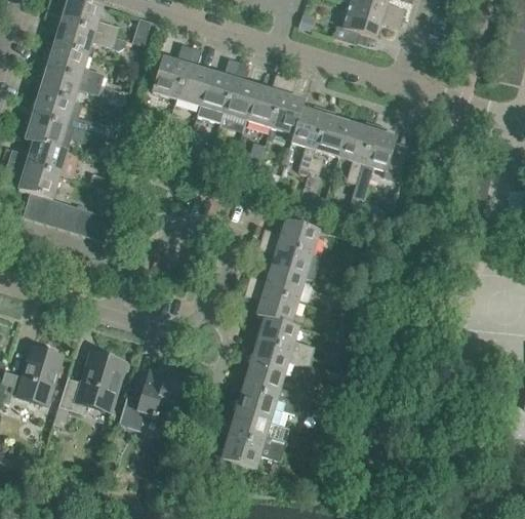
[(59,20),(114,36),(117,26),(96,20),(101,5),(84,0),(66,0),(59,20)]
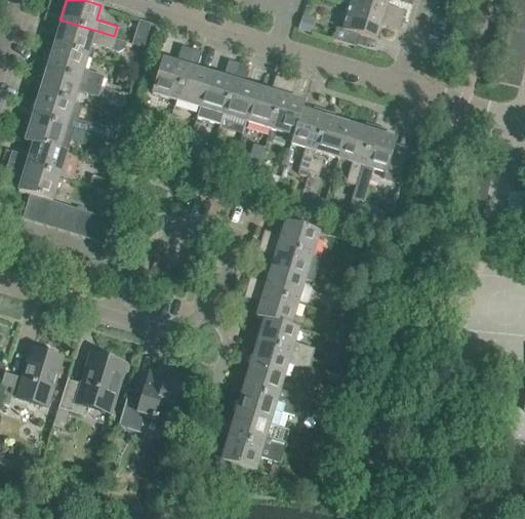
[(351,0),(350,3),(399,18),(402,8),(385,3),(386,0),(351,0)]
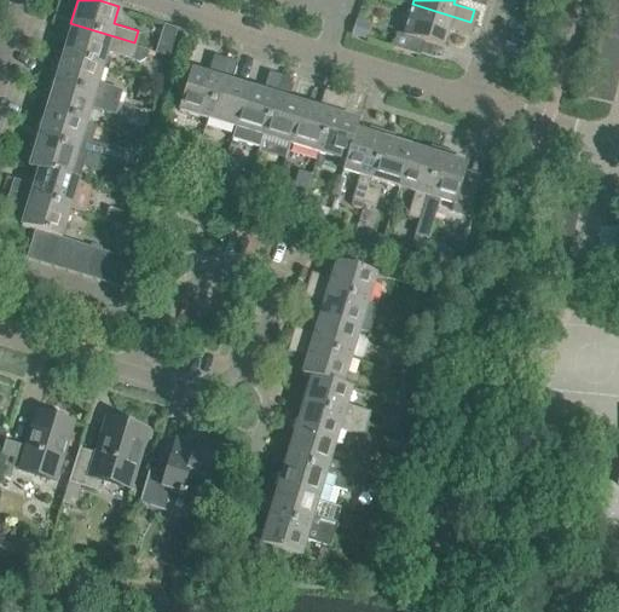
[(607,0),(606,7),(618,10),(618,0),(607,0)]
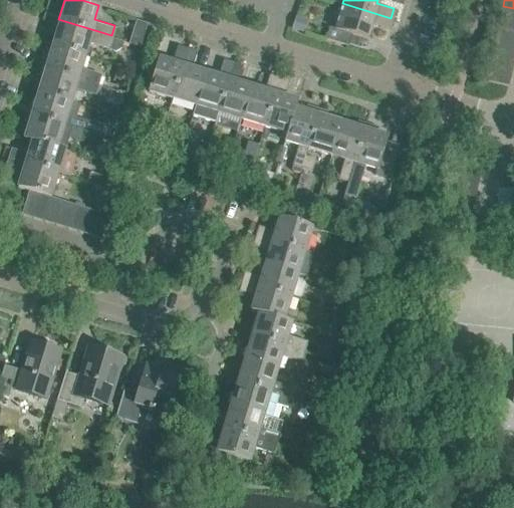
[(330,23),(329,24),(326,35),(348,42),(352,31),(366,35),(371,22),(388,27),(391,18),(342,3),(335,24),(330,23)]
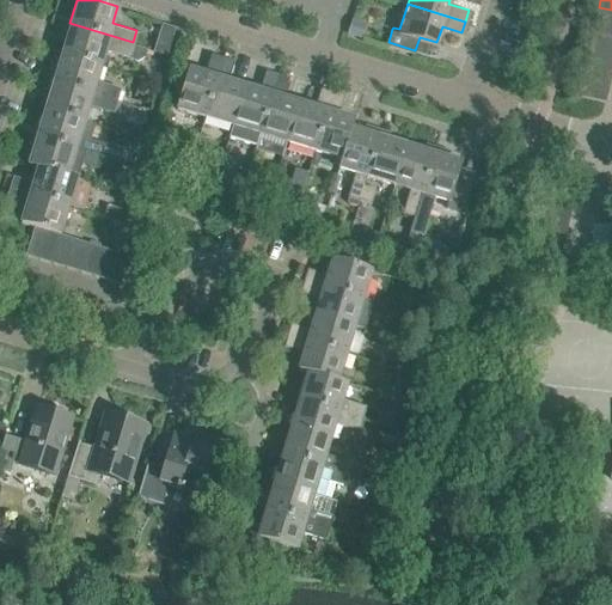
[(595,22),(611,25),(611,10),(599,7),(595,22)]
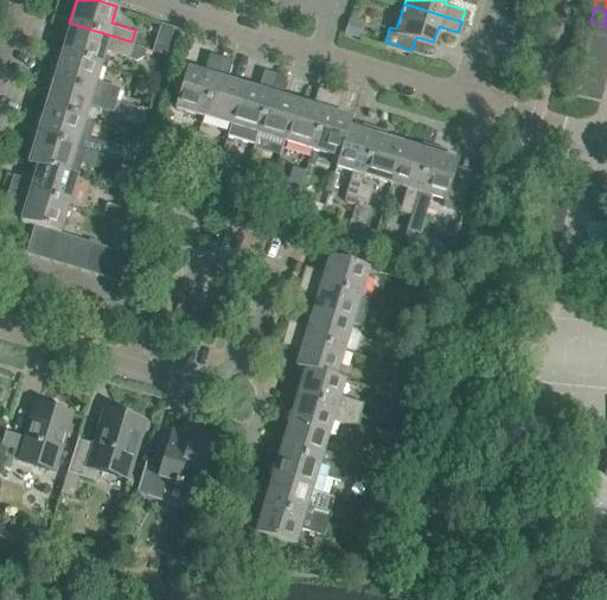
[(360,18),(349,13),(344,30),(356,33),(360,18)]
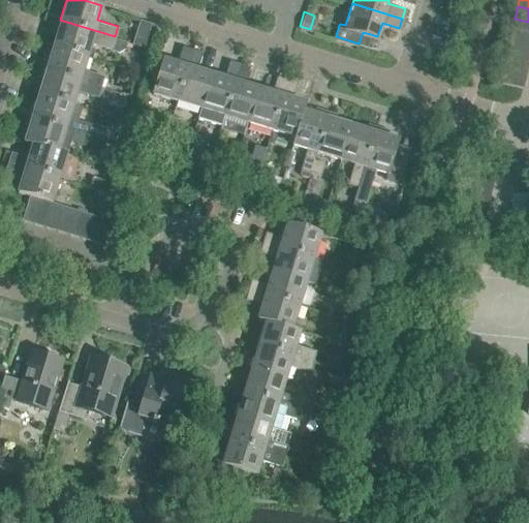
[(146,44),(151,21),(139,18),(134,41),(146,44)]
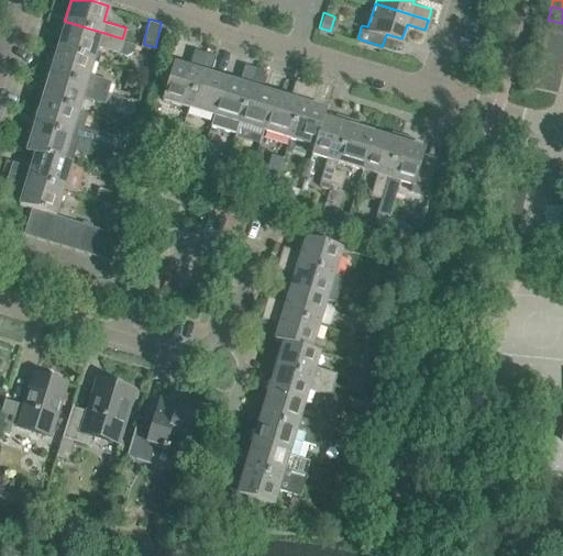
[(544,33),(562,36),(562,23),(548,20),(544,33)]
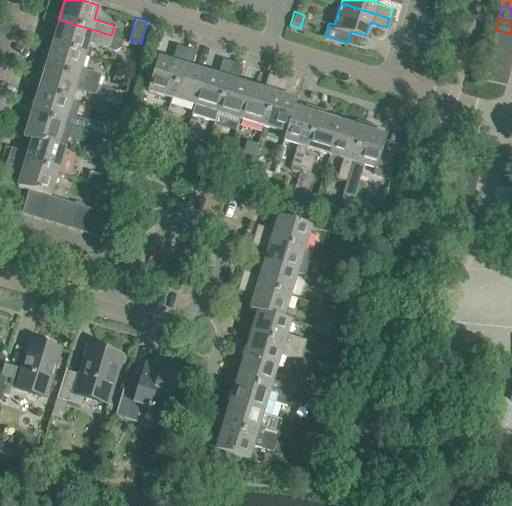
[(51,42),(84,53),(88,40),(108,46),(111,35),(58,19),(51,42)]
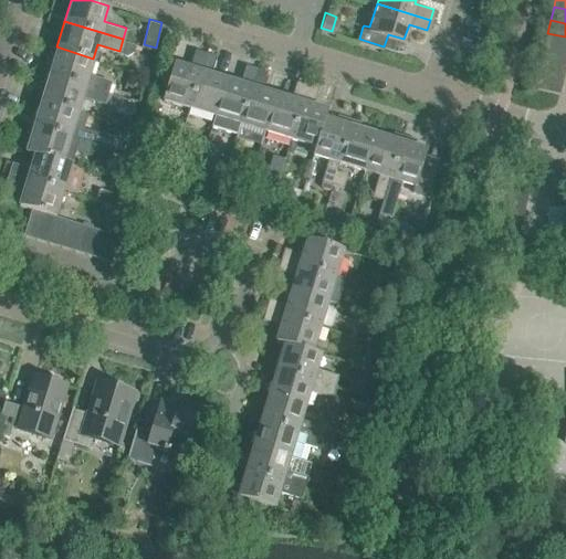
[(545,45),(565,50),(565,37),(547,33),(545,45)]
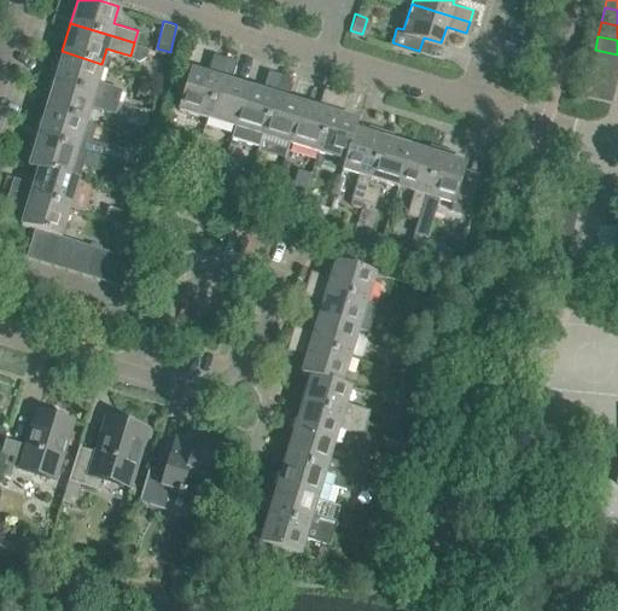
[(134,42),(130,56),(136,57),(145,53),(147,47),(134,42)]
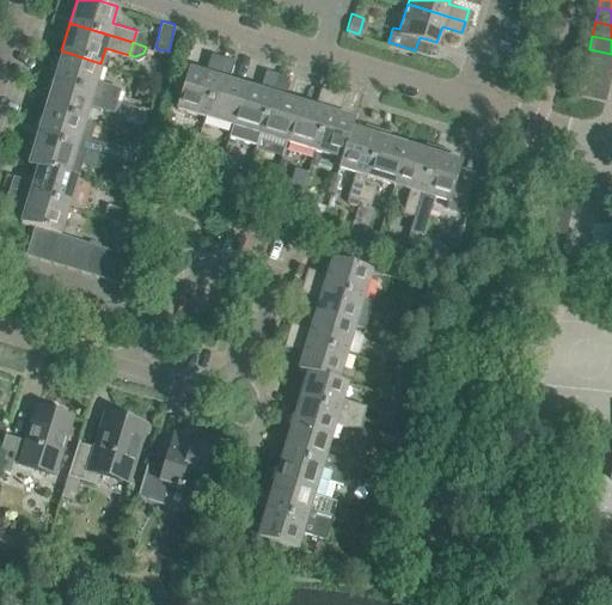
[(586,63),(611,69),(611,54),(589,49),(586,63)]
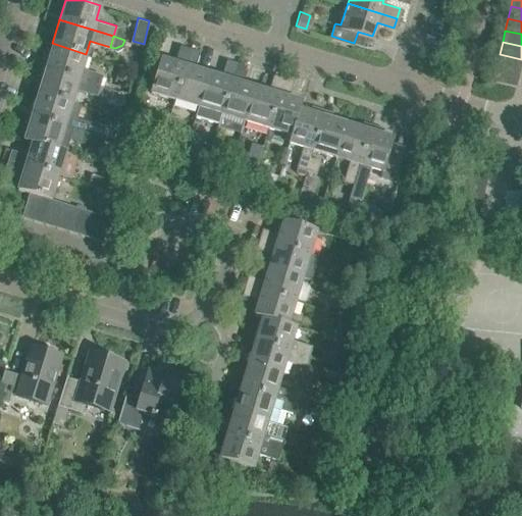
[(45,66),(99,84),(102,73),(82,66),(86,54),(52,43),(45,66)]
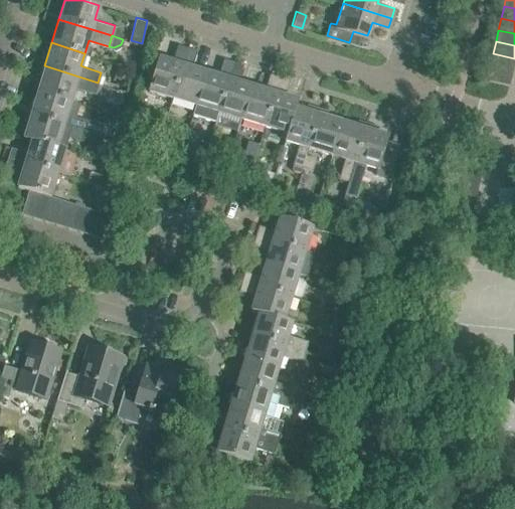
[(171,60),(158,56),(148,89),(171,96),(186,46),(176,43),(171,60)]
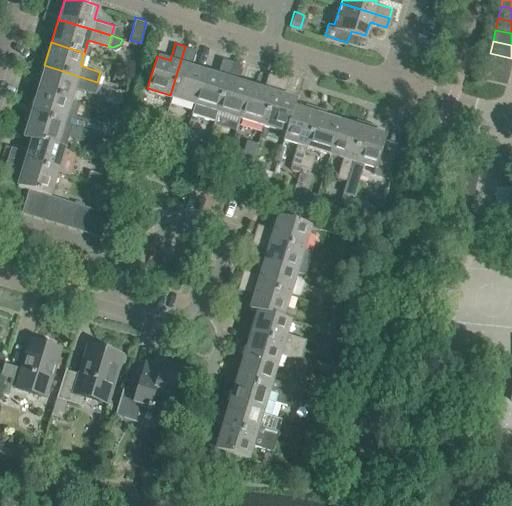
[(170,95),(193,102),(203,70),(190,66),(195,49),(185,46),(170,95)]
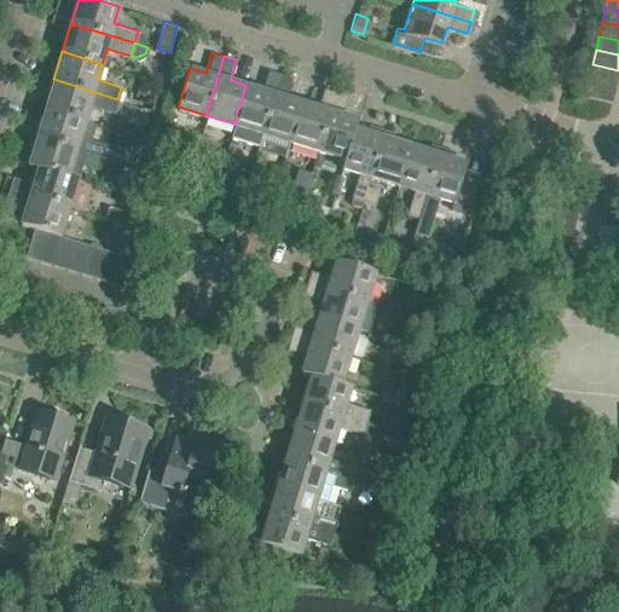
[(589,78),(618,85),(618,78),(618,70),(593,64),(589,78)]
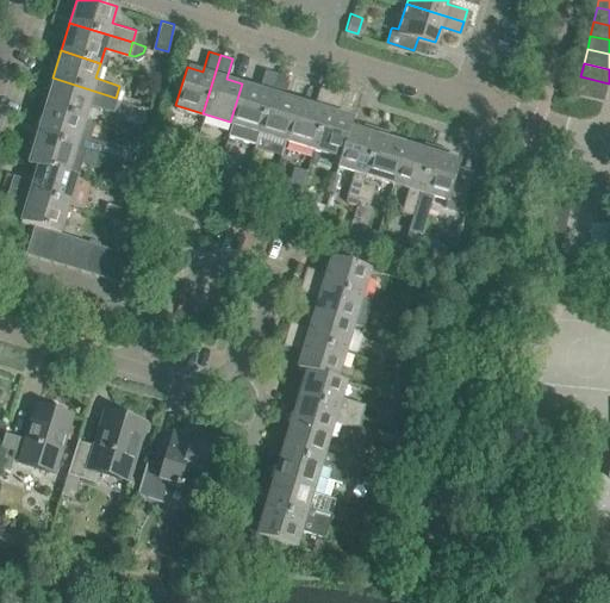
[(242,84),(230,122),(257,130),(275,72),(263,68),(257,88),(242,84)]
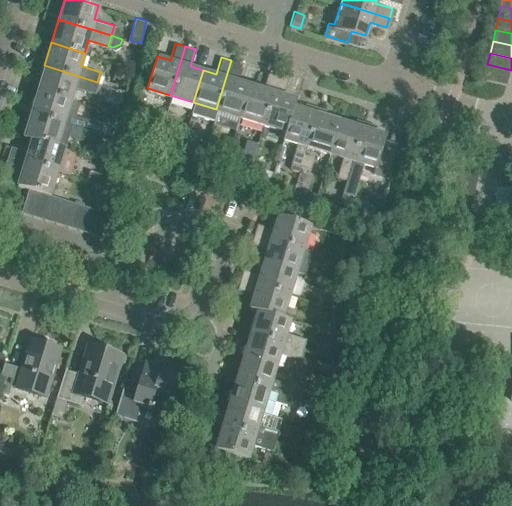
[(231,60),(216,109),(239,116),(249,83),(236,79),(241,63),(231,60)]
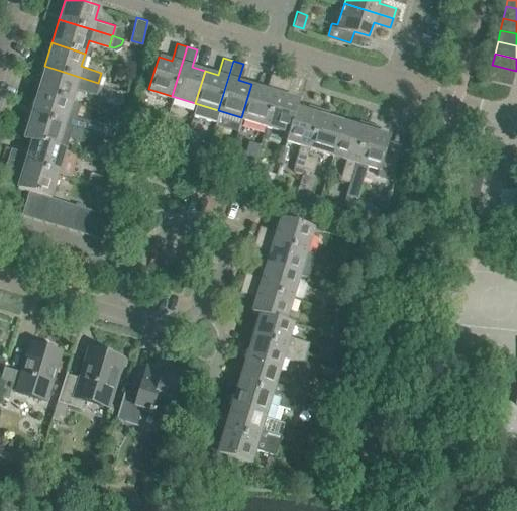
[(489,78),(513,84),(516,71),(492,65),(489,78)]
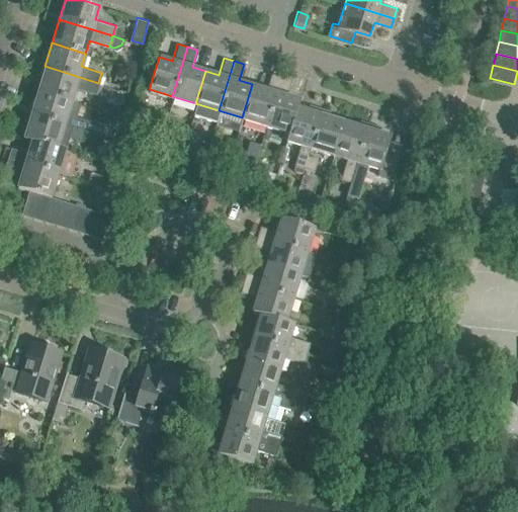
[(37,90),(71,100),(75,87),(95,93),(98,83),(45,66),(37,90)]
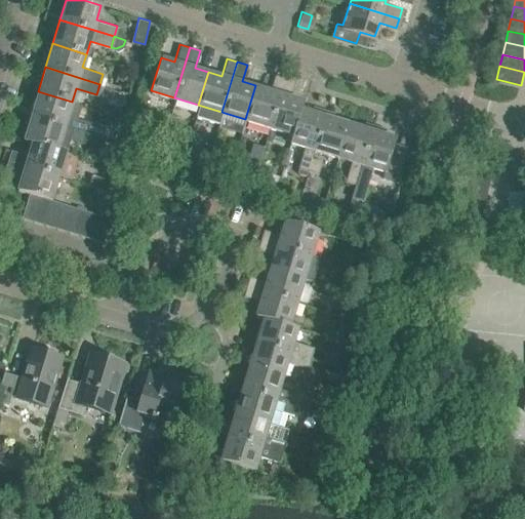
[(245,119),(269,126),(284,76),(274,73),(269,89),(255,85),(245,119)]
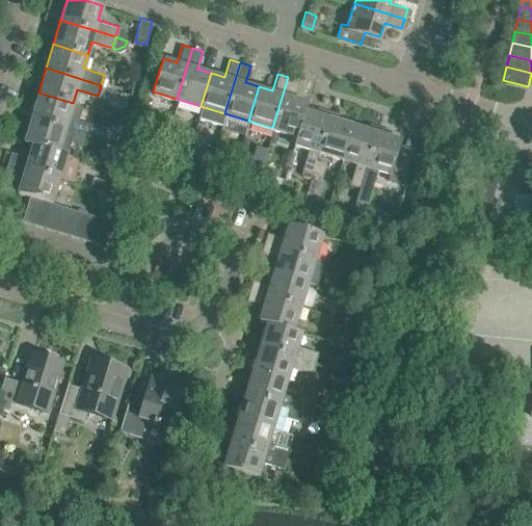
[(288,77),(272,128),(296,135),(306,105),(307,101),(293,97),(298,80),(288,77)]
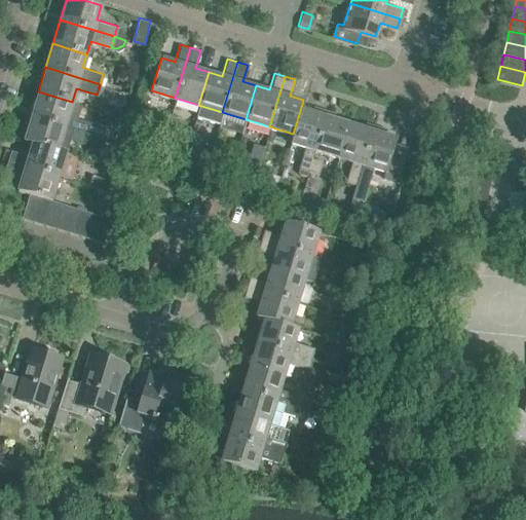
[(31,115),(85,132),(88,121),(68,115),(72,102),(38,91),(31,115)]
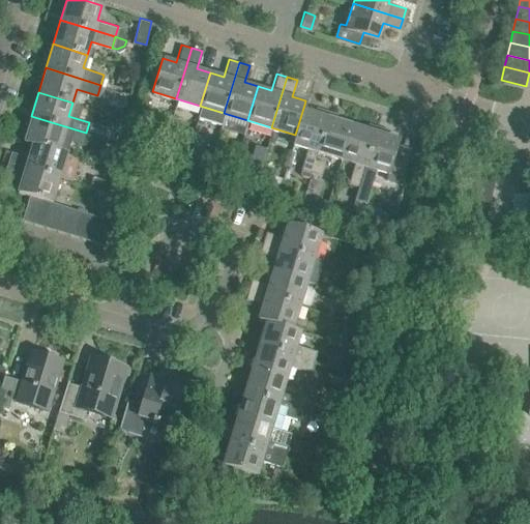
[(301,168),(312,171),(312,170),(315,159),(319,148),(328,117),(327,117),(329,110),(315,106),(315,108),(304,105),(295,135),(292,142),(307,147),(301,168)]
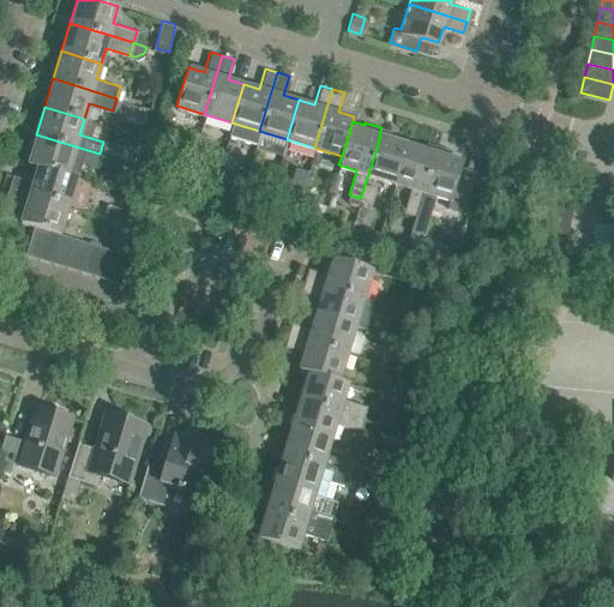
[(100,154),(36,134),(28,162),(38,164),(67,173),(67,172),(72,157),(96,164),(100,154)]
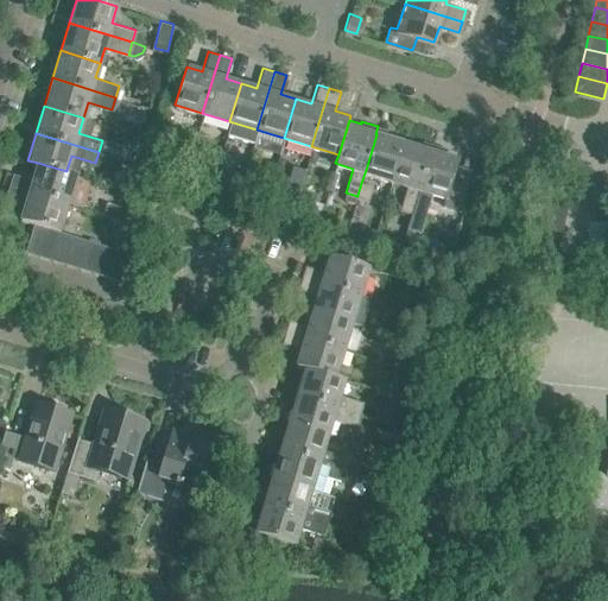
[(393,179),(404,143),(377,134),(366,170),(393,179)]
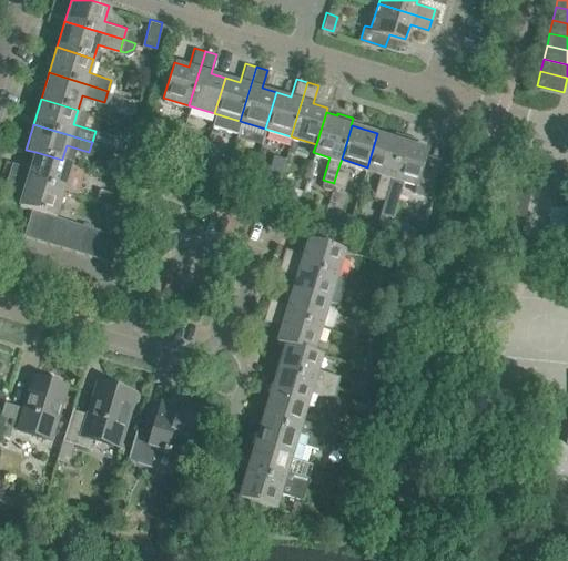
[(374,195),(385,199),(405,134),(404,134),(402,141),(377,133),(367,167),(366,170),(381,174),(374,195)]
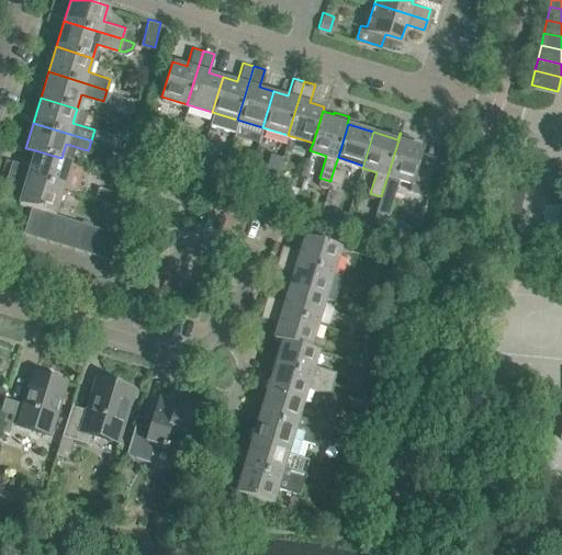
[(401,133),(381,196),(391,200),(397,179),(413,183),(411,189),(423,193),(430,168),(419,165),(425,147),(412,144),(414,137),(401,133)]
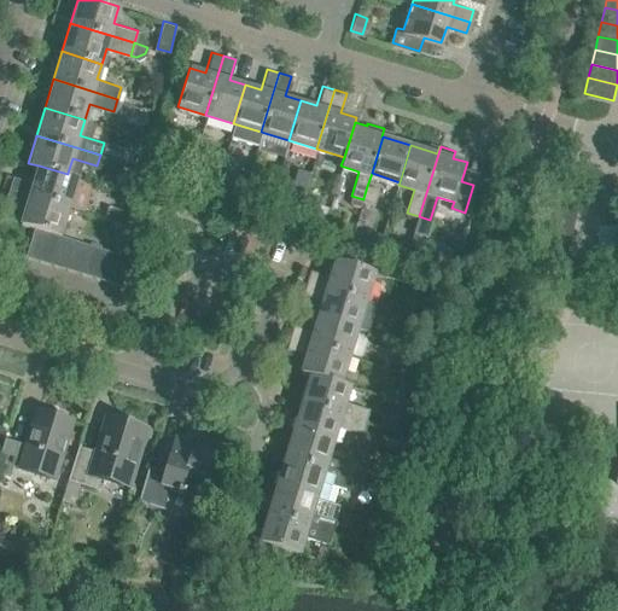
[(157,157),(155,167),(168,170),(170,162),(157,157)]
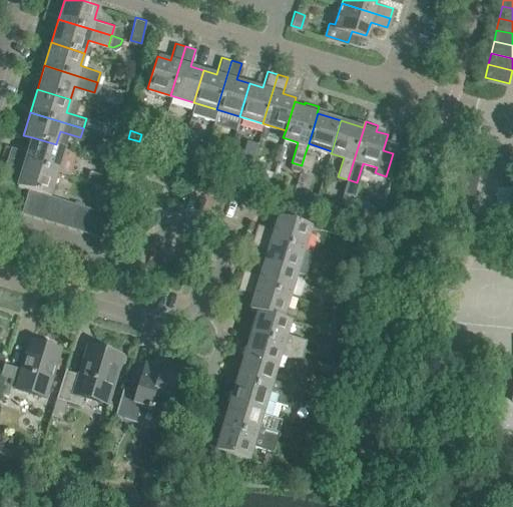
[(156,146),(168,150),(172,140),(159,136),(156,146)]
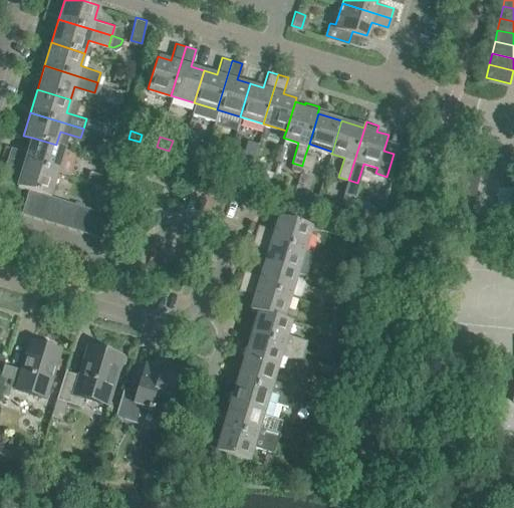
[(10,146),(7,156),(57,171),(65,147),(56,144),(56,145),(32,138),(27,152),(10,146)]
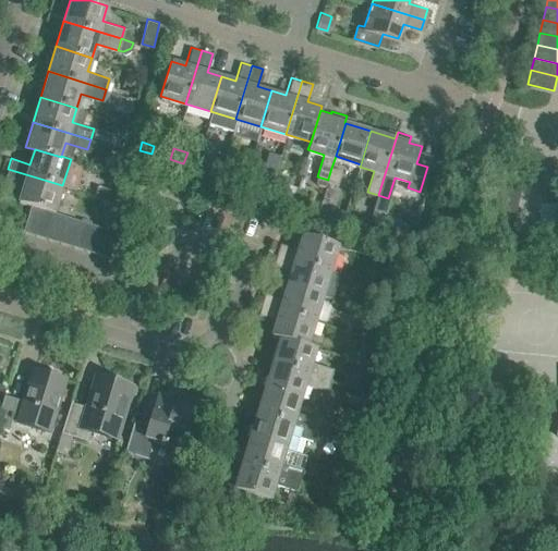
[(232,176),(234,166),(222,162),(219,172),(232,176)]
